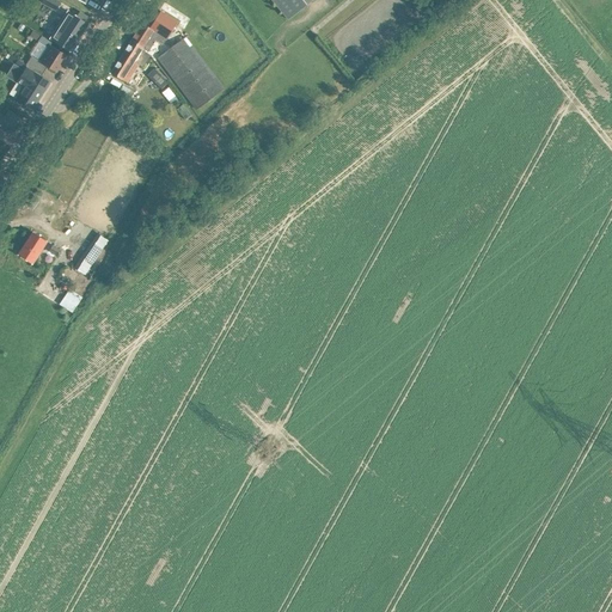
[(271,0),(288,19),(312,0),(271,0)]
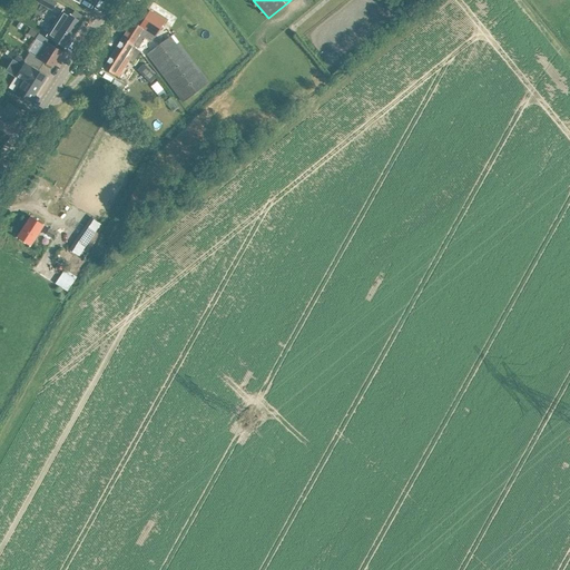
[(71,15),(62,10),(47,36),(56,41),(66,48),(85,18),(75,11),(71,15)]
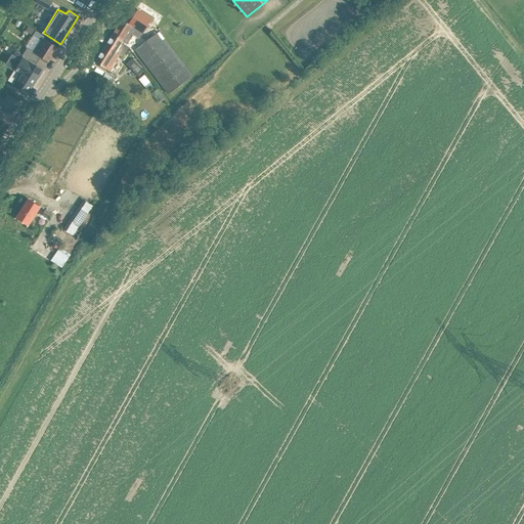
[(122,19),(113,35),(123,41),(122,41),(127,44),(128,43),(133,35),(139,38),(151,18),(137,9),(128,24),(122,19)]
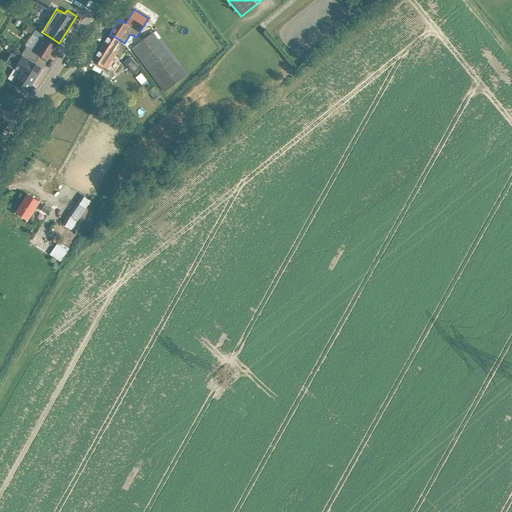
[(28,26),(26,30),(32,34),(35,30),(28,26)]
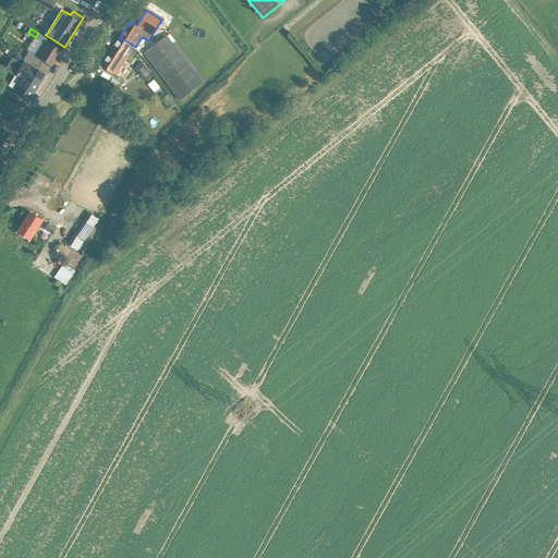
[(51,67),(61,51),(46,40),(47,39),(38,33),(35,37),(35,38),(36,39),(28,50),(29,51),(24,59),(39,68),(44,61),(51,67)]
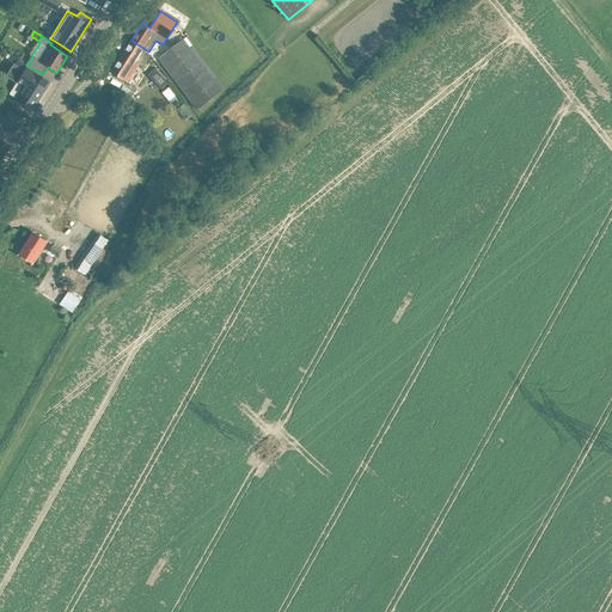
[(197,110),(225,90),(185,37),(158,57),(197,110)]
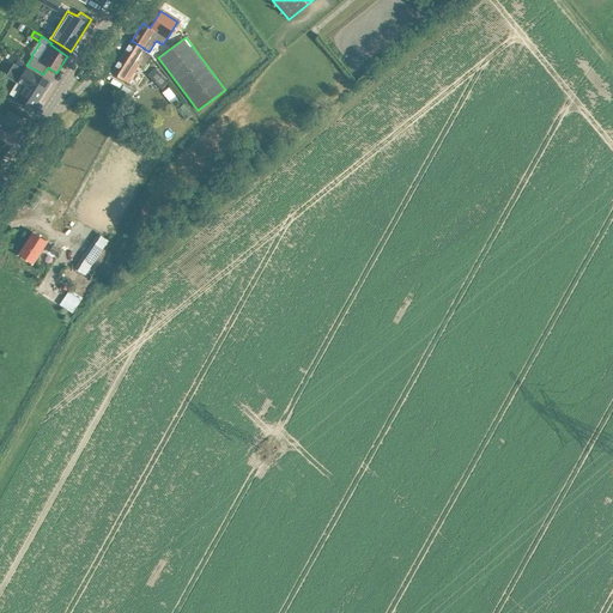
[(115,67),(111,73),(115,76),(127,83),(139,65),(144,67),(151,55),(143,49),(143,48),(144,48),(132,41),(115,67)]
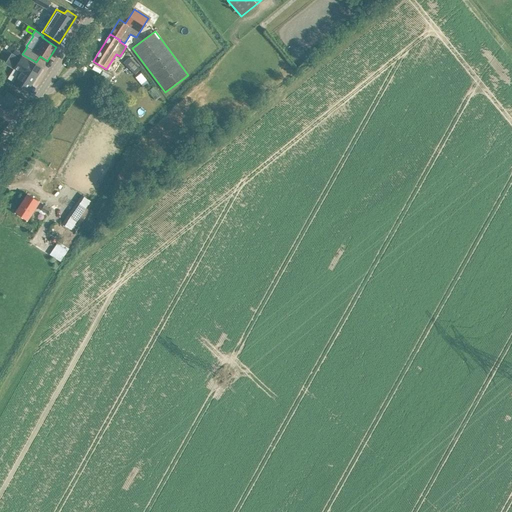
[(22,54),(15,50),(12,54),(20,59),(14,68),(15,69),(8,78),(13,82),(19,86),(28,91),(42,68),(35,63),(36,62),(22,54)]
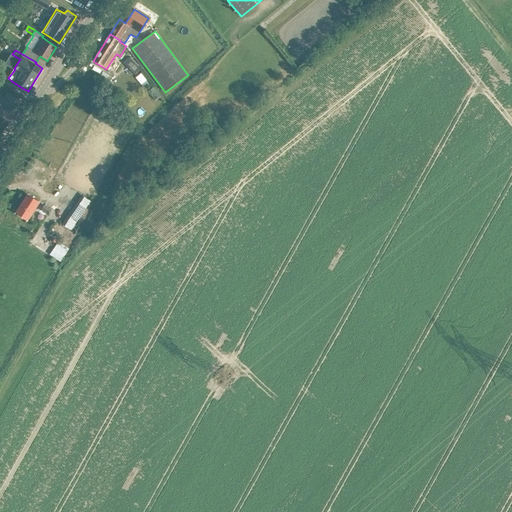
[(128,58),(123,63),(135,74),(140,69),(128,58)]
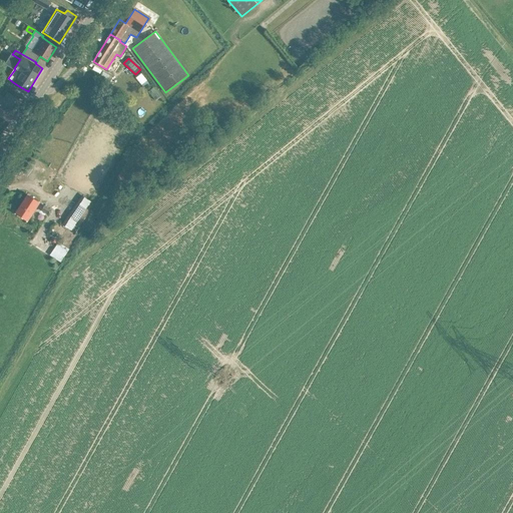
[(21,101),(13,96),(7,92),(4,97),(0,94),(0,106),(2,109),(12,115),(21,101)]
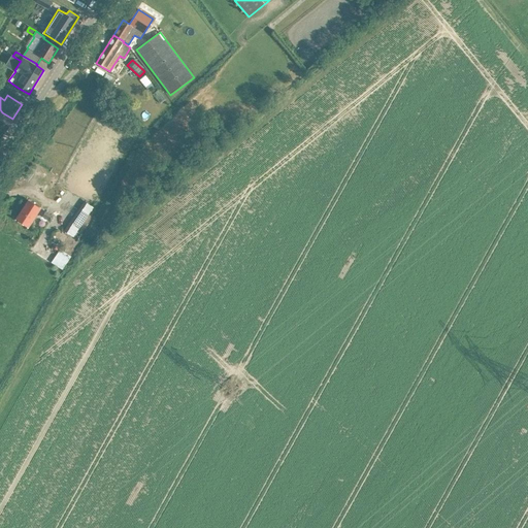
[(32,220),(39,207),(29,200),(25,206),(25,207),(22,211),(21,212),(32,220)]
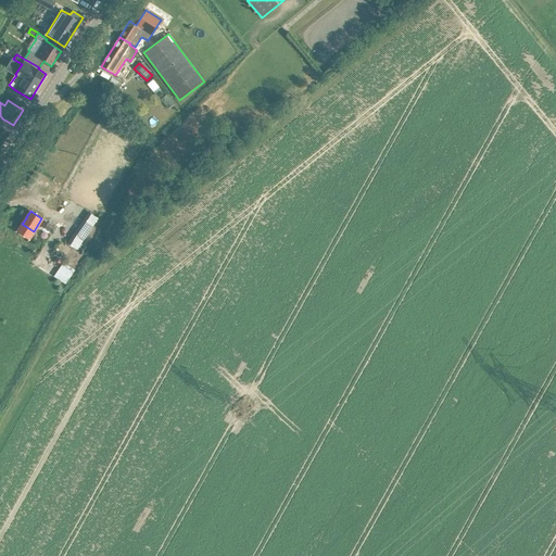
[(83,241),(92,226),(84,219),(73,235),(83,241)]
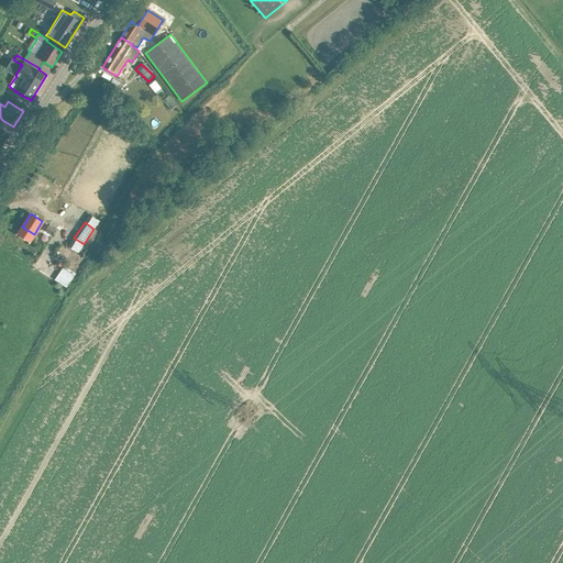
[(53,236),(56,231),(48,225),(45,231),(53,236)]
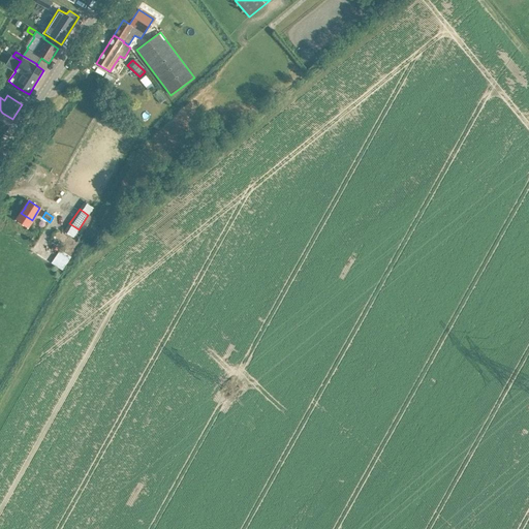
[(76,231),(68,226),(64,231),(78,241),(82,235),(78,231),(76,231)]
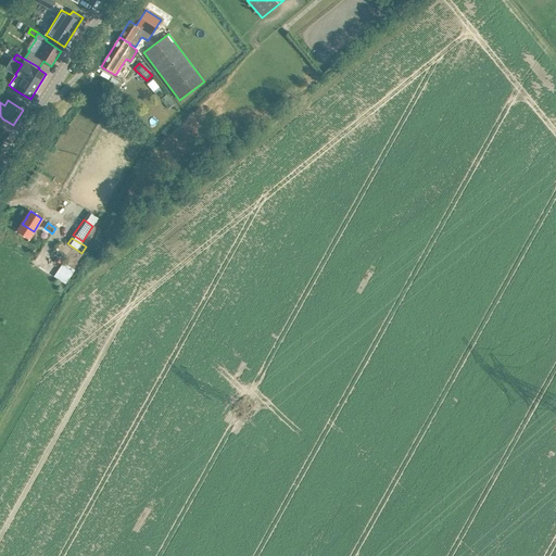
[(65,283),(75,270),(63,263),(53,276),(65,283)]
